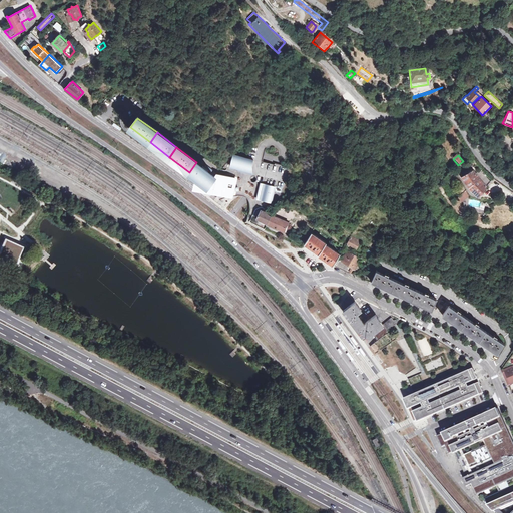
[(253,161),(233,156),(230,167),(239,169),(249,171),(251,167),(252,167),(253,161)]
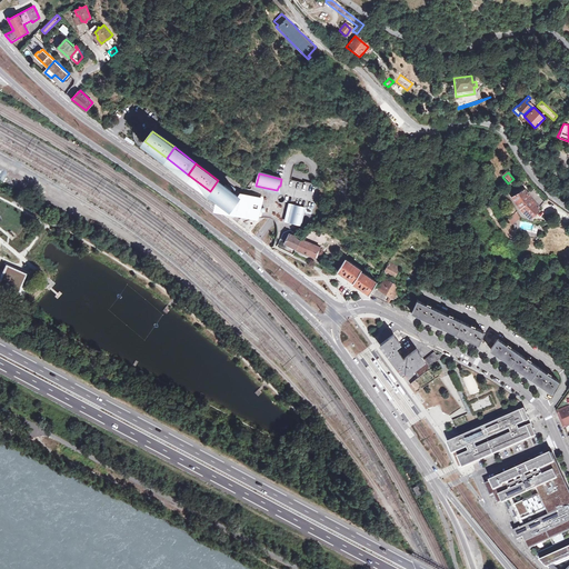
[(219,198),(231,207),(237,199),(240,195),(235,192),(218,180),(210,191),(219,198)]
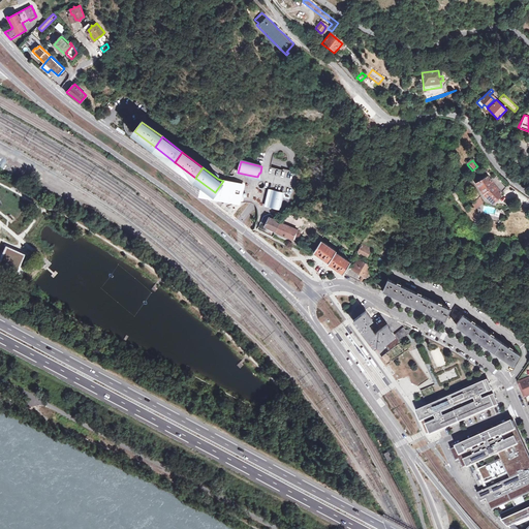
[(501,192),(504,187),(492,176),(488,180),(484,176),(479,180),(480,181),(474,185),(484,194),(485,193),(494,203),(501,192)]
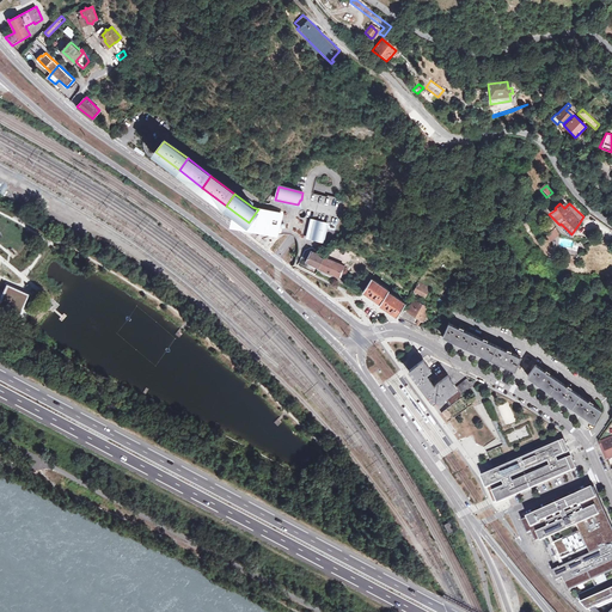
[(248,225),(245,226),(273,233),(274,233),(274,234),(275,236),(276,236),(276,234),(277,234),(277,233),(277,232),(276,232),(279,224),(281,214),(258,209),(255,214),(249,222),(248,225)]
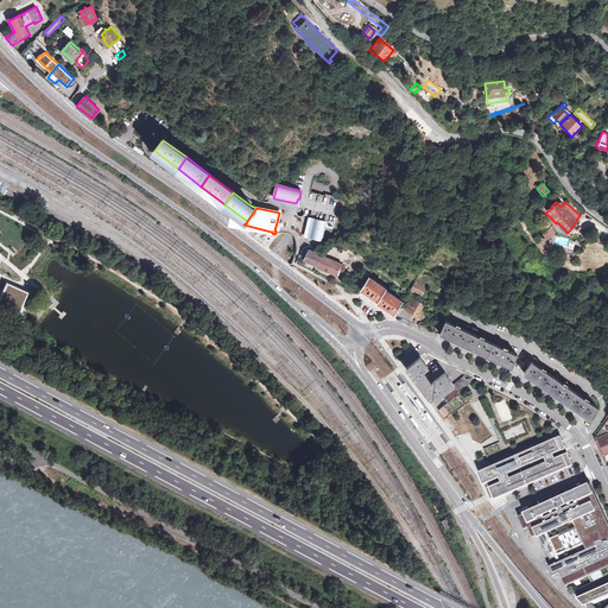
[(234,211),(233,214),(246,223),(247,221),(234,211)]
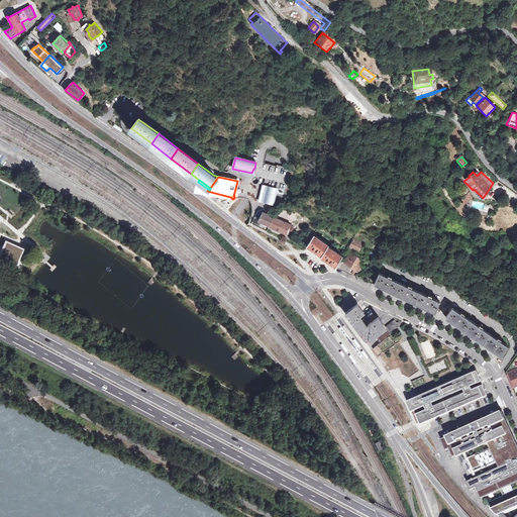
[(209,190),(198,182),(196,189),(207,191),(209,190)]
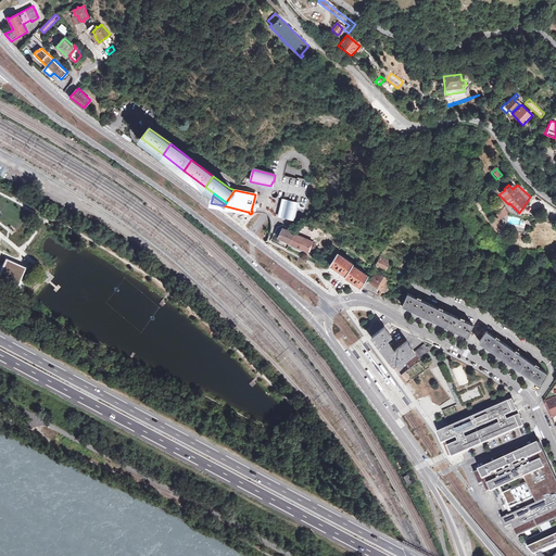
[(287,201),(282,215),(285,219),(290,220),(293,218),(298,203),(287,201)]
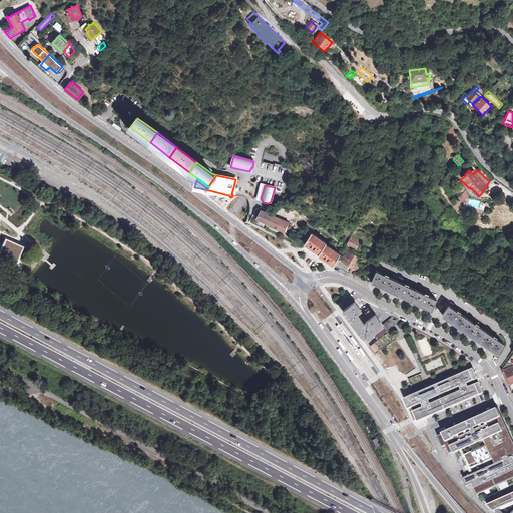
[(461,201),(469,195),(465,190),(457,196),(461,201)]
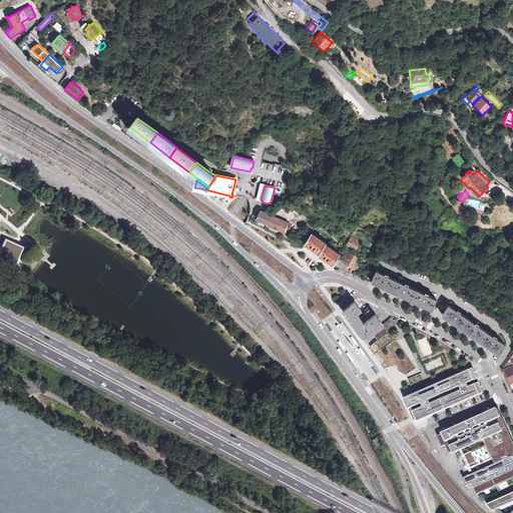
[(263,211),(262,212),(258,219),(268,224),(273,216),(271,215),(263,211)]
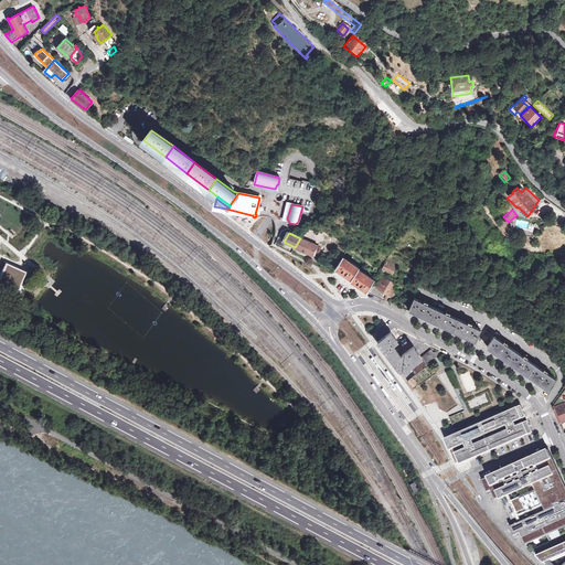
[(300,238),(295,247),(306,253),(306,252),(315,256),(318,253),(317,252),(319,249),(318,248),(319,247),(300,238)]
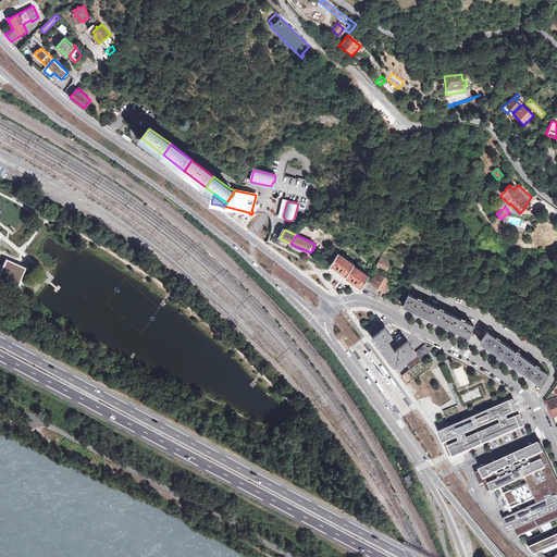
[(338,252),(331,264),(346,274),(345,275),(362,286),(369,275),(353,264),(354,263),(338,252)]
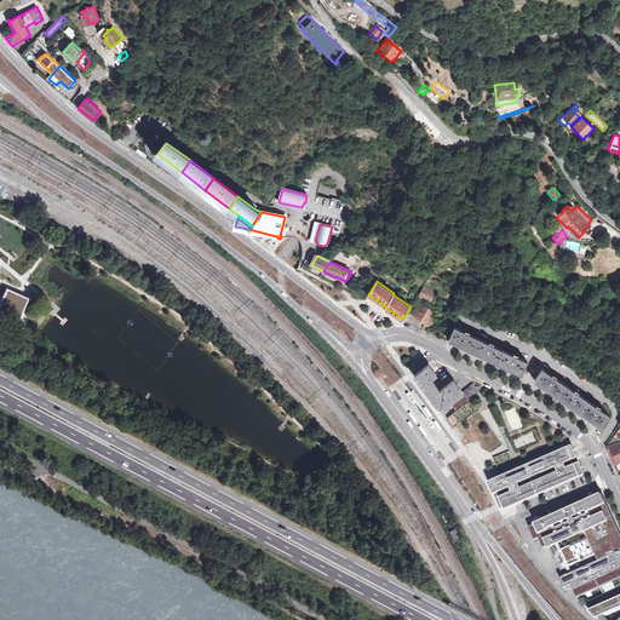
[(7,290),(0,304),(0,311),(19,321),(29,299),(7,290)]
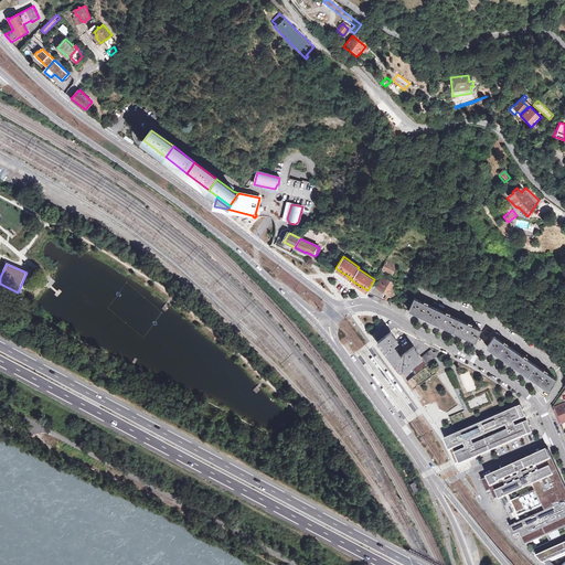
[(392,274),(395,268),(385,264),(383,268),(392,274)]
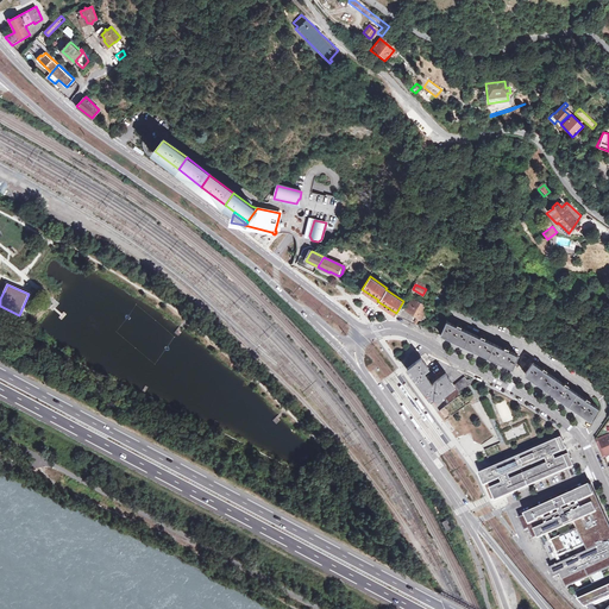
[(418,316),(422,309),(425,306),(413,299),(406,309),(401,307),(397,314),(415,324),(419,316),(418,316)]
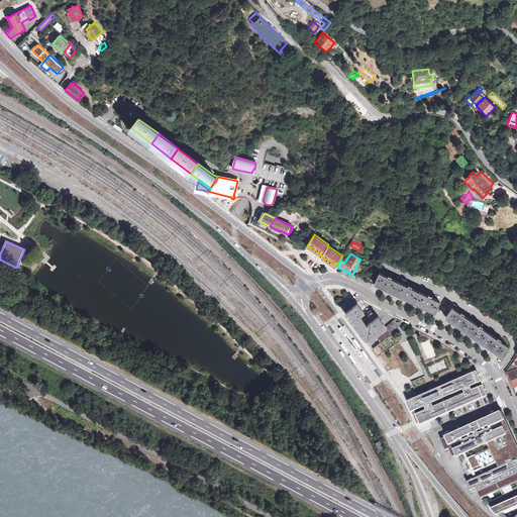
[(393,279),(394,277),(391,275),(390,276),(389,275),(388,277),(380,273),(375,284),(435,312),(437,306),(439,306),(441,303),(439,302),(440,301),(431,297),(432,295),(429,293),(429,294),(427,294),(427,295),(413,288),(414,286),(411,285),(410,286),(409,285),(408,286),(393,279)]
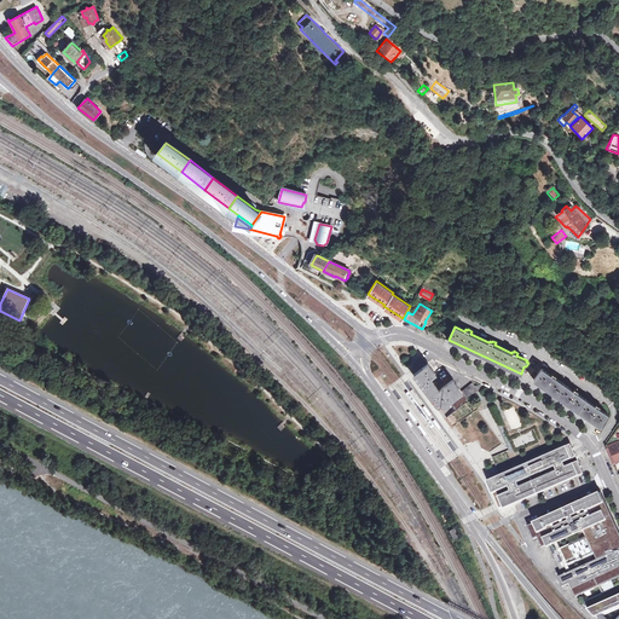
[(450,400),(457,409),(469,400),(468,398),(480,389),(480,388),(480,387),(479,386),(478,386),(476,386),(475,387),(473,382),(462,391),(453,379),(439,389),(435,386),(437,385),(435,382),(434,383),(429,379),(435,374),(427,364),(421,357),(418,359),(416,363),(414,366),(411,371),(435,401),(431,405),(437,412),(443,408),(443,406),(450,400)]
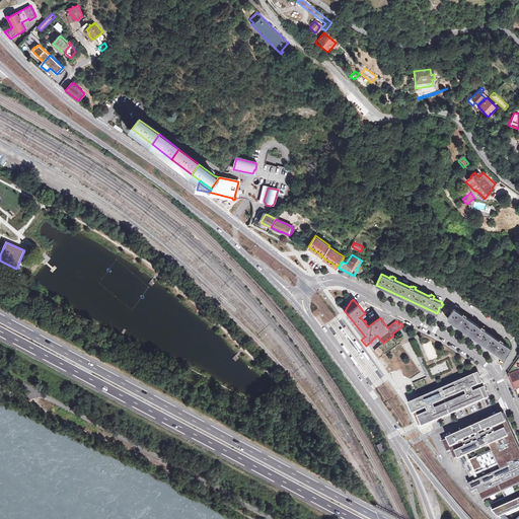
[(503,357),(511,347),(503,342),(504,340),(501,338),(501,339),(500,338),(499,339),(487,330),(488,327),(485,326),(483,326),(482,327),(467,317),(468,315),(465,313),(463,313),(462,314),(455,309),(454,310),(452,308),(450,312),(452,313),(448,319),(503,357)]
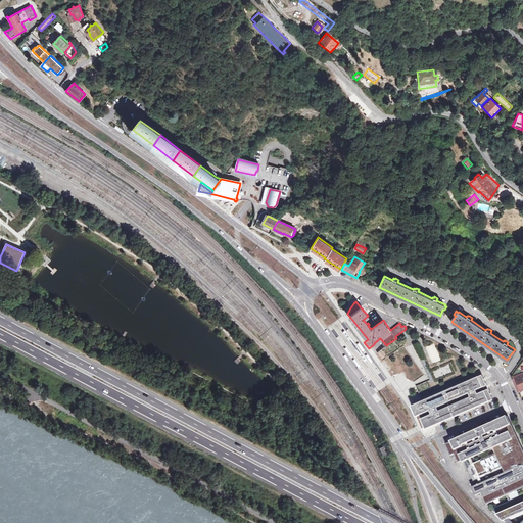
[(432,364),(440,361),(434,343),(426,346),(432,364)]
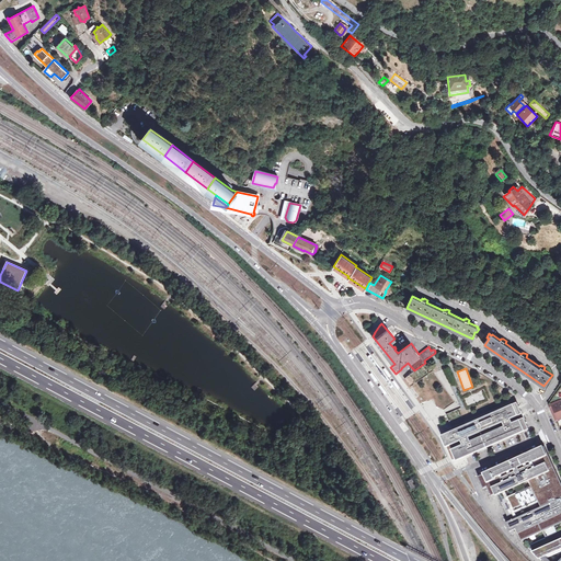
[(482,393),(465,397),(466,404),(483,401),(482,393)]
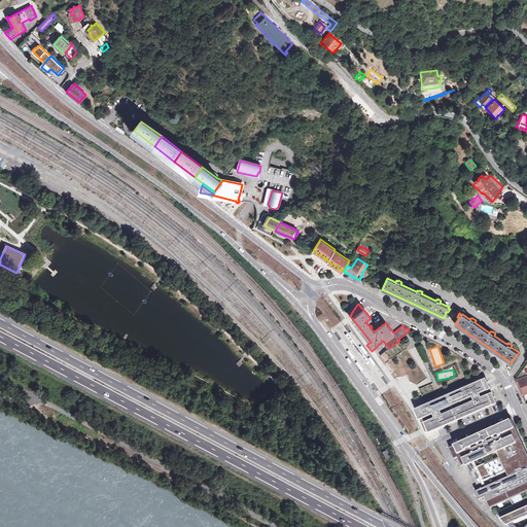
[(526,378),(517,383),(520,388),(523,387),(526,394),(526,393),(526,378)]
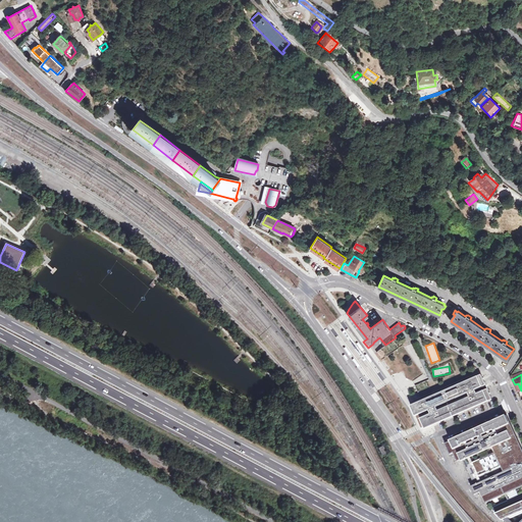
[(412,407),(421,429),(427,426),(442,419),(440,414),(444,413),(446,418),(471,407),(469,404),(472,402),(474,406),(492,398),(488,390),(487,386),(484,381),(482,375),(480,376),(464,383),(465,385),(462,386),(461,384),(436,396),(437,398),(433,399),(432,398),(429,399),(422,402),(412,407)]
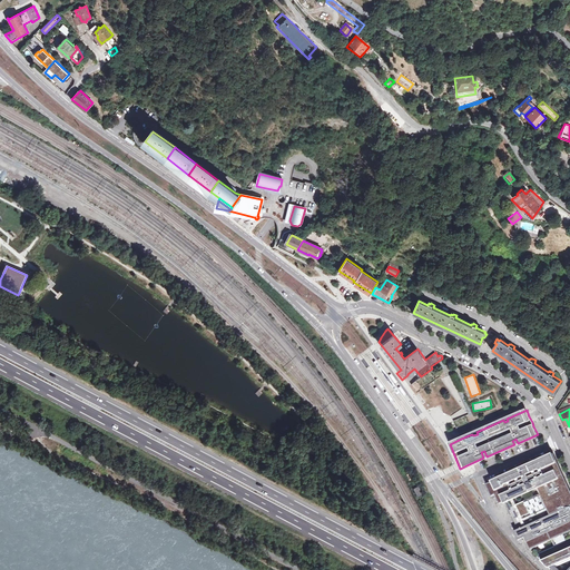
[(569,491),(552,454),(490,482),(500,503),(504,501),(518,529),(519,532),(522,538),(527,536),(526,534),(529,533),(534,547),(569,531),(569,491)]
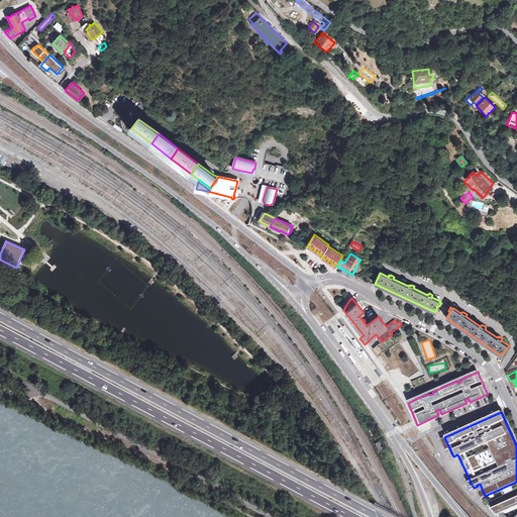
[(383,448),(379,441),(374,443),(378,450),(383,448)]
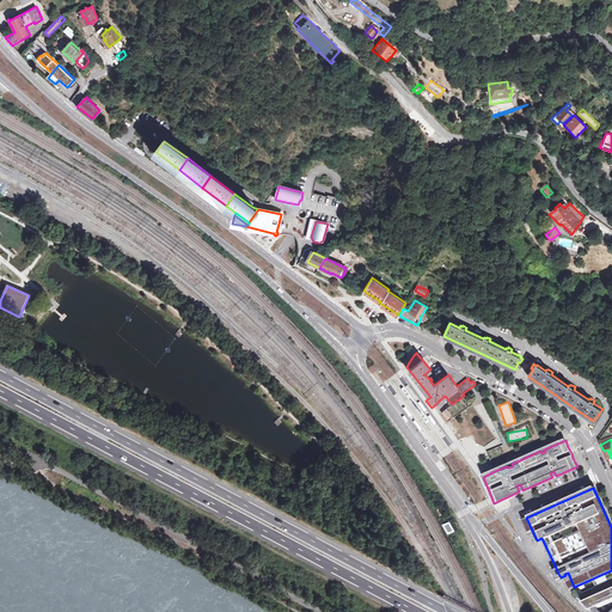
[(580,599),(581,600),(611,586),(611,580),(580,595),(581,598),(580,599)]
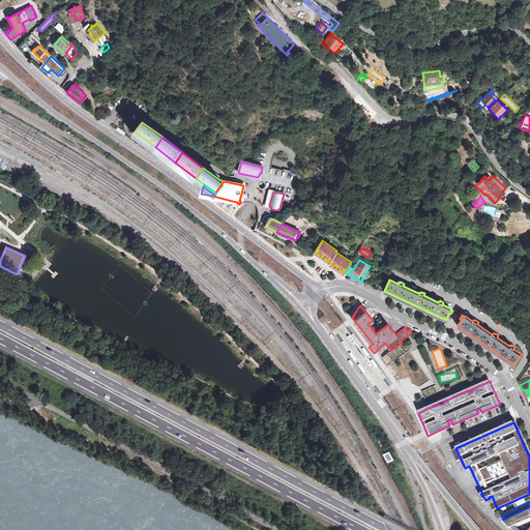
[(529,507),(503,520),(510,528),(516,525),(529,519),(529,507)]
